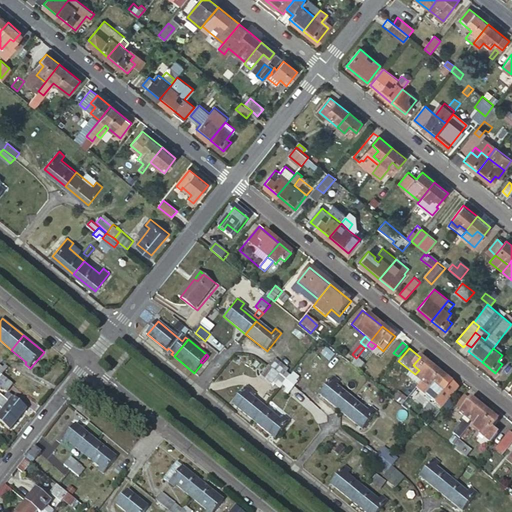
[(498,361),(502,364),(507,359),(502,355),(498,361)]
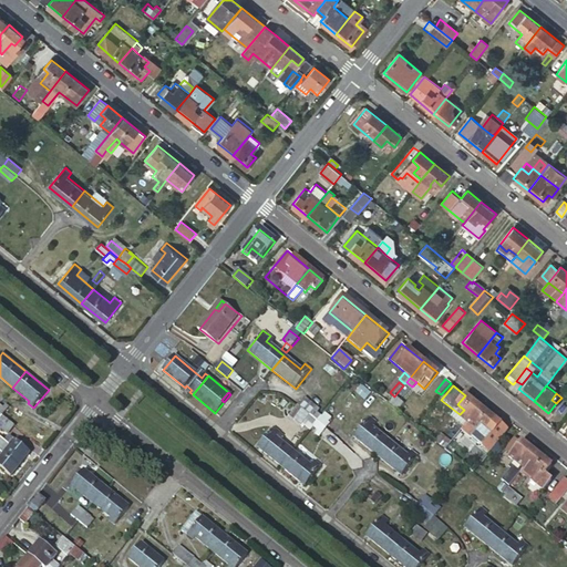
[(466,423),(480,408),(465,395),(457,404),(464,410),(460,414),(459,416),(466,423)]
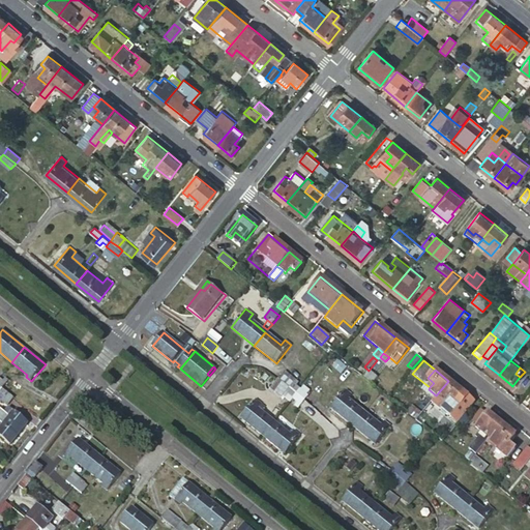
[(278,379),(289,387),(293,382),(296,379),(286,371),(278,379)]
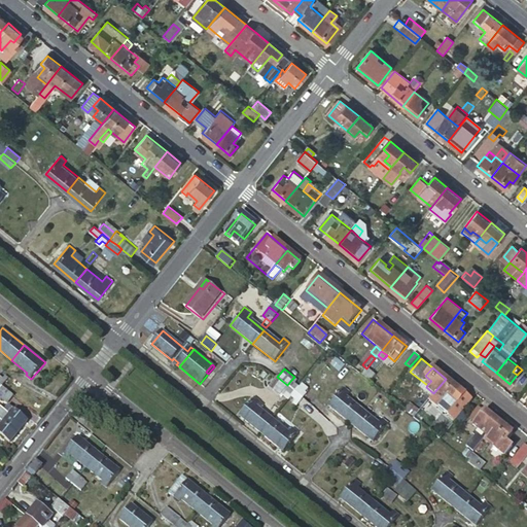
[(0,383),(2,386),(9,378),(6,375),(3,378),(0,375),(0,383)]
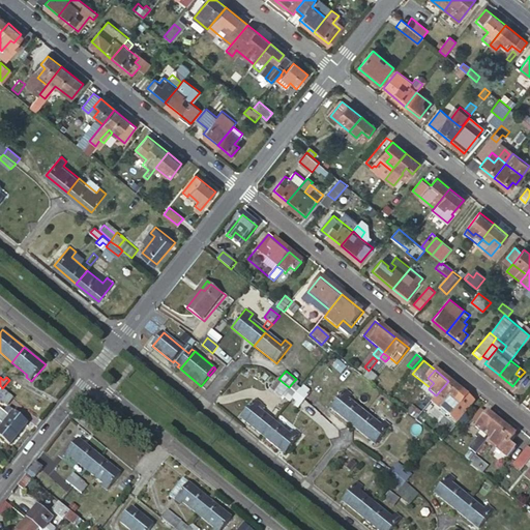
[(2,388),(13,398),(23,387),(11,377),(9,380),(2,388)]
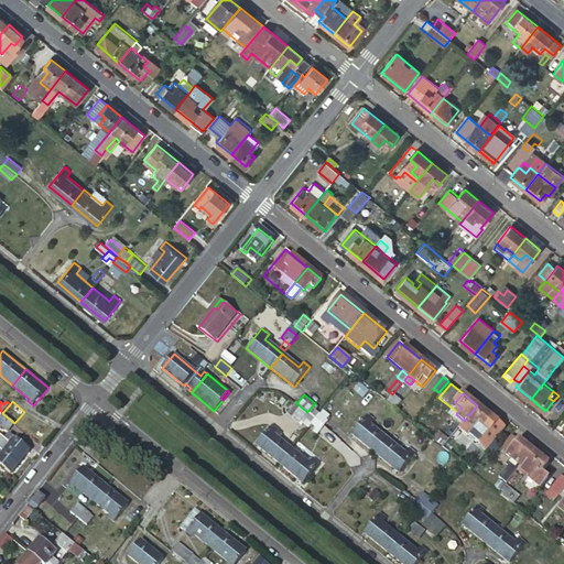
[(304,416),(307,412),(297,405),(290,415),(300,423),(301,421),(304,416)]
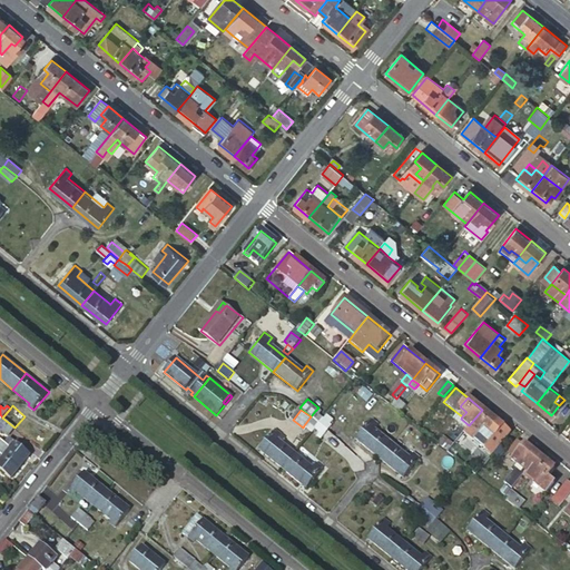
[(508,430),(482,410),(469,425),(478,432),(479,433),(481,431),(495,443),(508,430)]
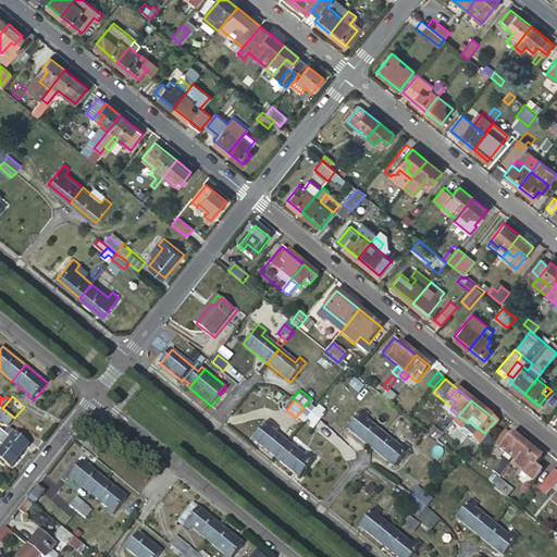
[(304,407),(312,413),(317,409),(311,406),(308,401),(304,407)]
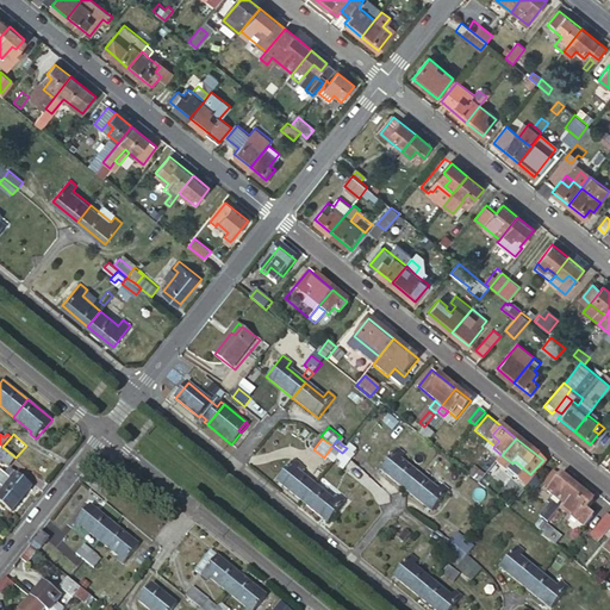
[(495,446),(490,442),(485,448),(499,460),(502,455),(493,448),(495,446)]
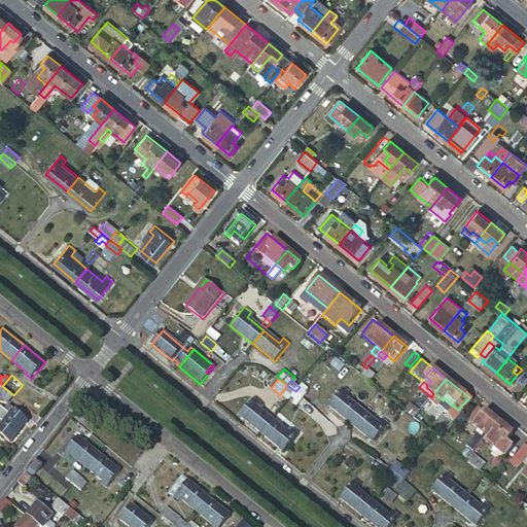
[(292,395),(295,391),(287,385),(284,389),(287,392),(292,395)]
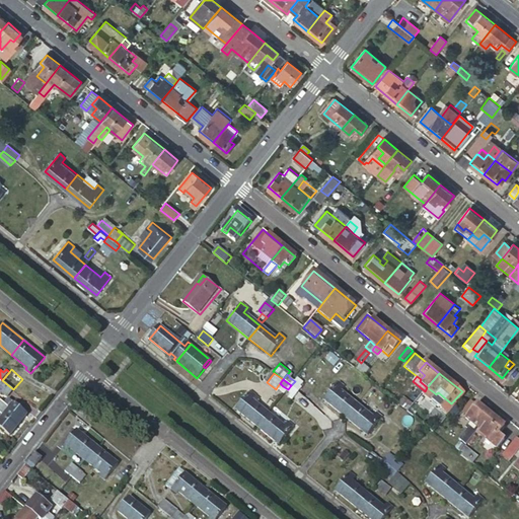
[(13,389),(2,380),(0,382),(0,390),(7,396),(13,389)]
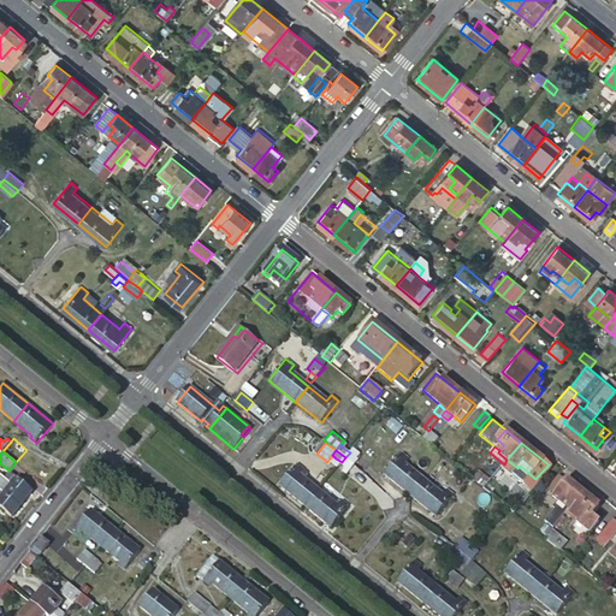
[(345,457),(355,465),(355,463),(362,455),(359,452),(355,456),(350,452),(345,457)]
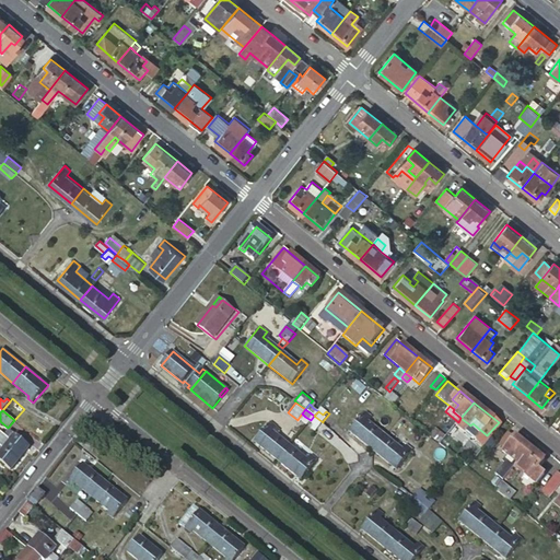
[(372,452),(384,438),(366,422),(371,417),(365,411),(349,431),(372,452)]
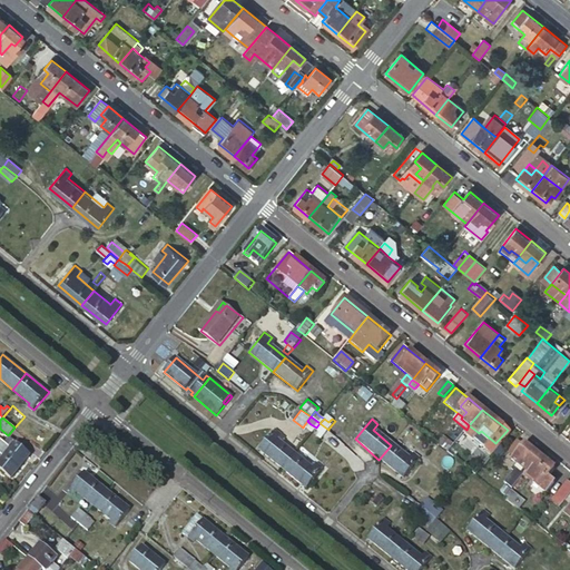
[(335,421),(328,429),(341,440),(347,432),(335,421)]
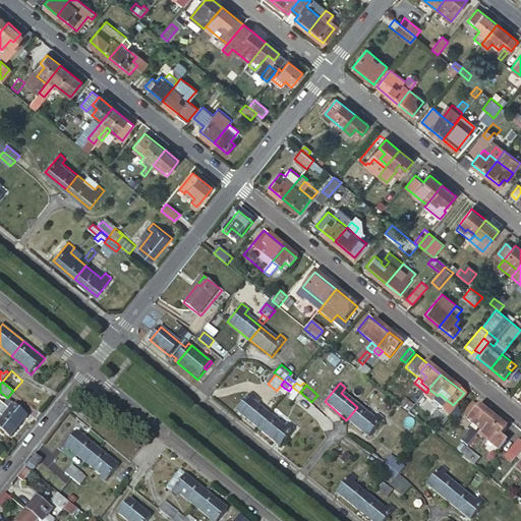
[(296,398),(300,393),(292,387),(289,391),(293,395),(296,398)]
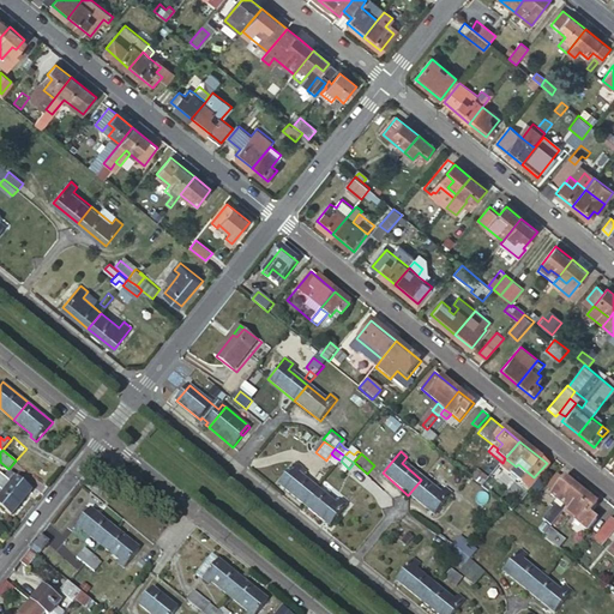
[(432,468),(443,473),(447,463),(437,458),(432,468)]
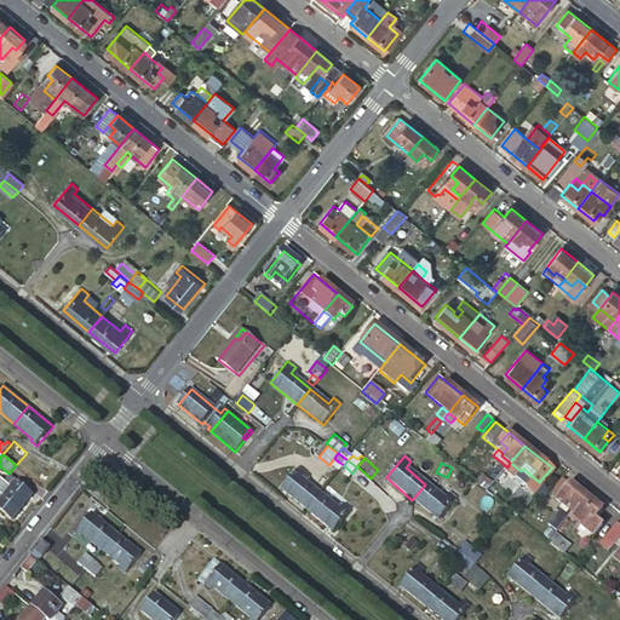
[(520,470),(510,463),(507,468),(506,469),(515,475),(520,470)]
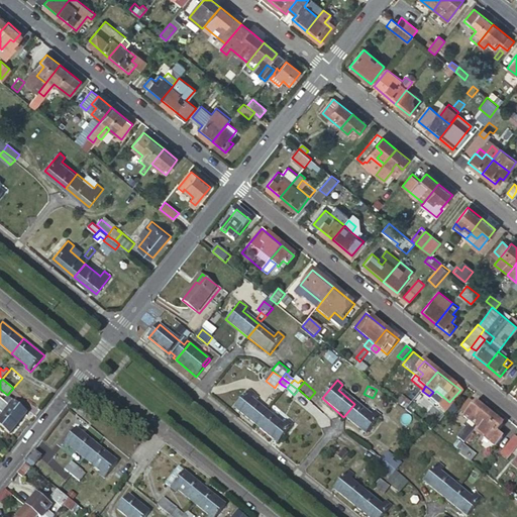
[(234,406),(256,424),(268,411),(255,401),(259,397),(248,389),(234,406)]
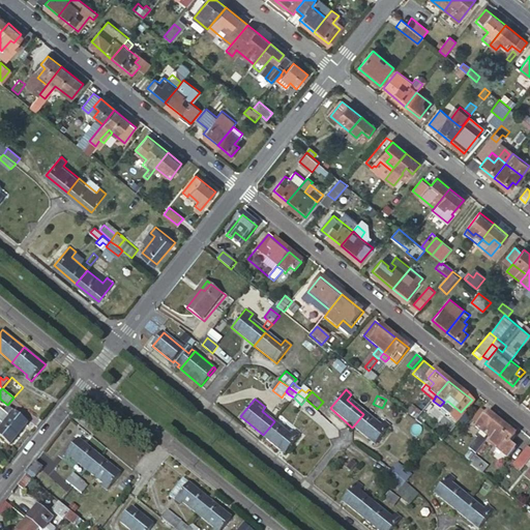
[(430,403),(418,418),(423,422),(436,408),(430,403)]
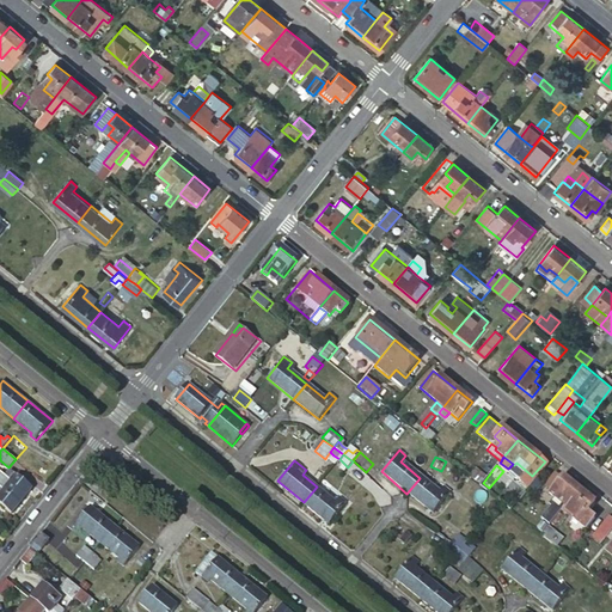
[(11,470),(5,477),(11,481),(0,494),(0,505),(11,514),(32,487),(11,470)]
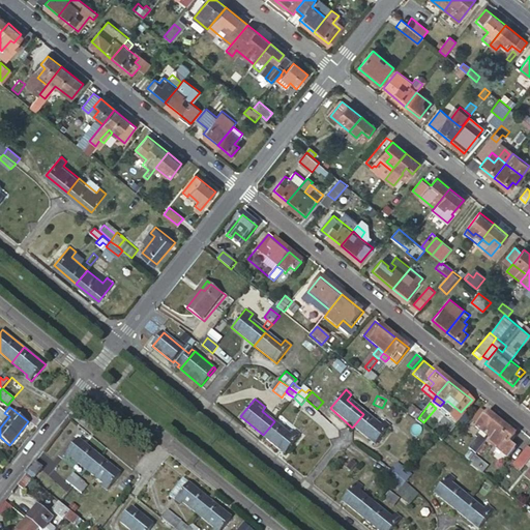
[(476,427),(487,414),(480,408),(470,421),(476,427)]
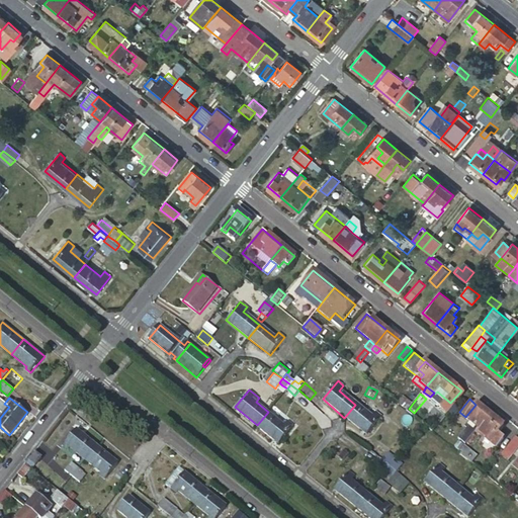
[(479,429),(491,414),(477,404),(476,405),(465,417),(464,418),(470,422),(479,429)]
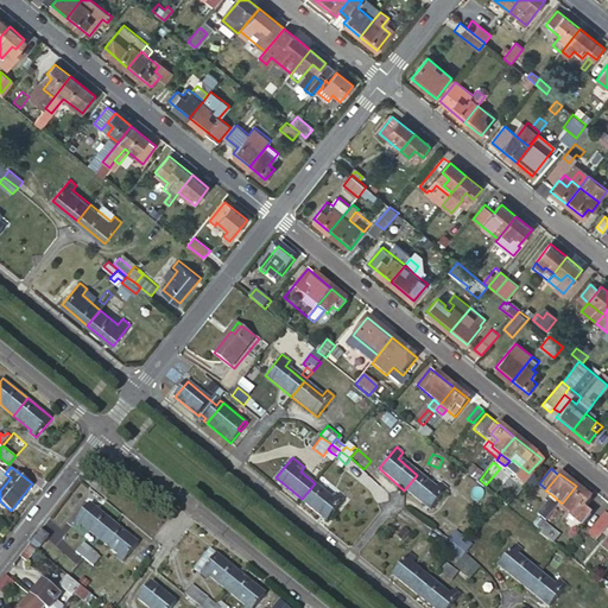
[(434,489),(417,475),(404,491),(429,512),(447,491),(438,485),(434,489)]
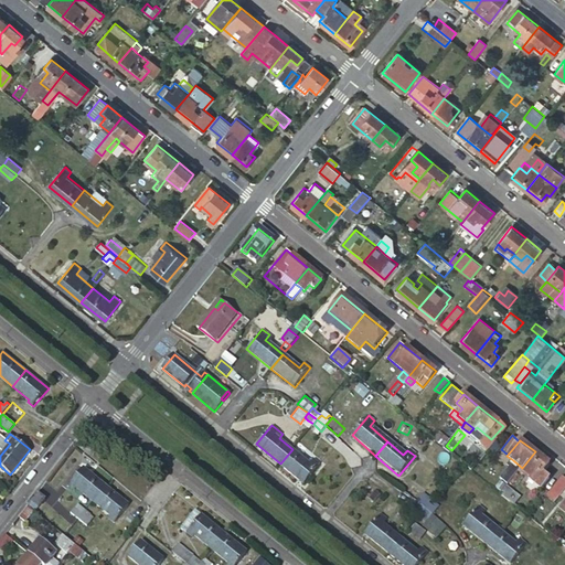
[(423,488),(449,454),(438,445),(412,479),(423,488)]
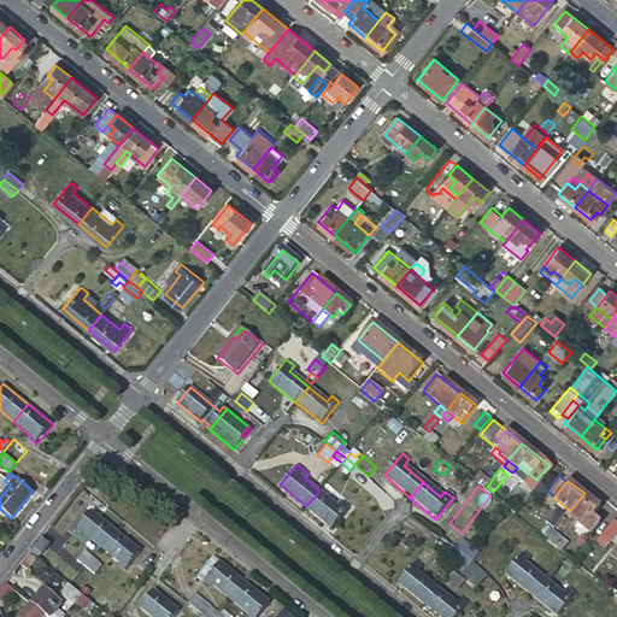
[(319,491),(306,506),(331,527),(350,507),(341,500),(338,505),(319,491)]
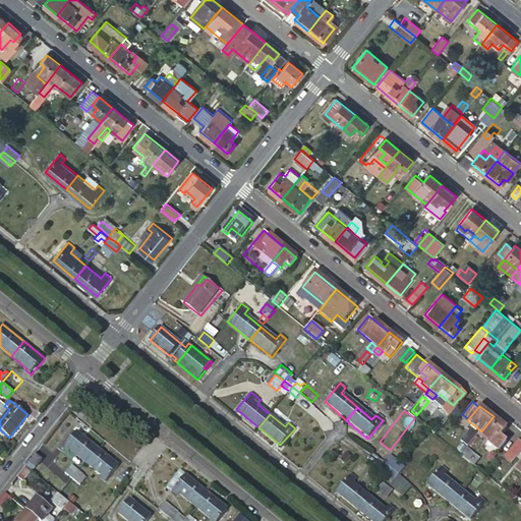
[(507,427),(494,416),(481,431),(502,448),(508,440),(502,433),(507,427)]
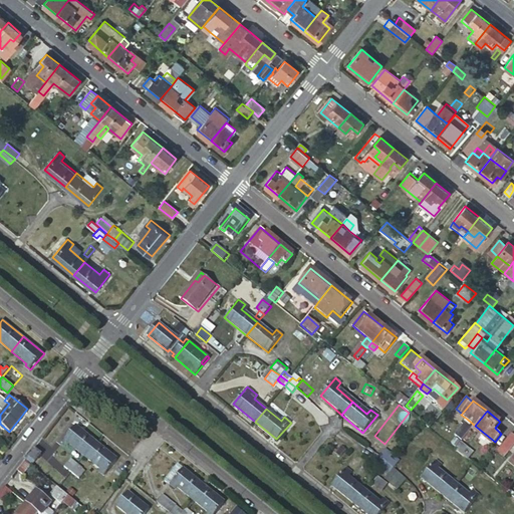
[(463,424),(472,430),(475,426),(467,419),(463,424)]
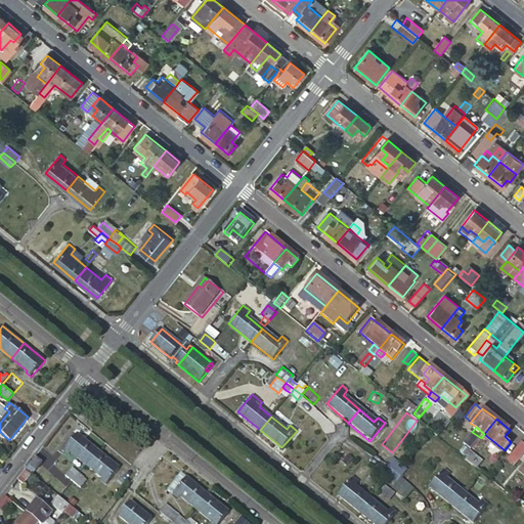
[(87,466),(98,451),(78,434),(63,450),(69,455),(72,452),(87,466)]
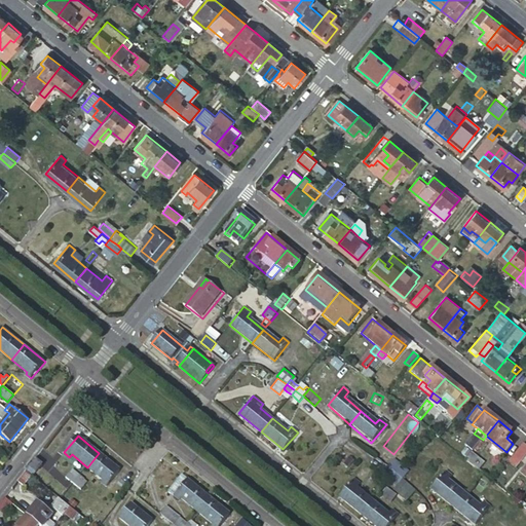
[(525,445),(524,444),(510,461),(516,466),(525,453),(525,445)]
